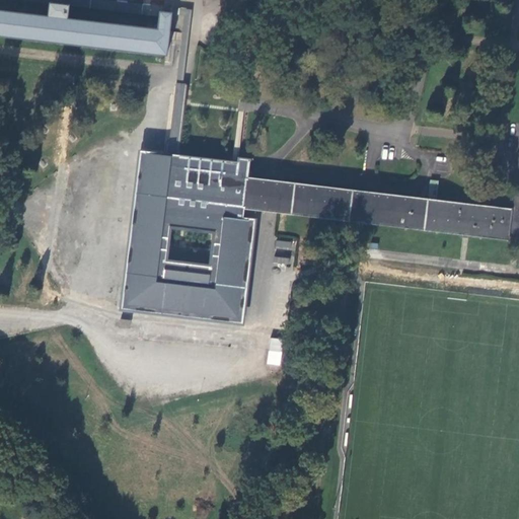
[(0,0),(0,35),(165,55),(167,34),(170,13),(170,10),(171,6),(150,4),(150,0),(118,0),(115,0),(0,0)]
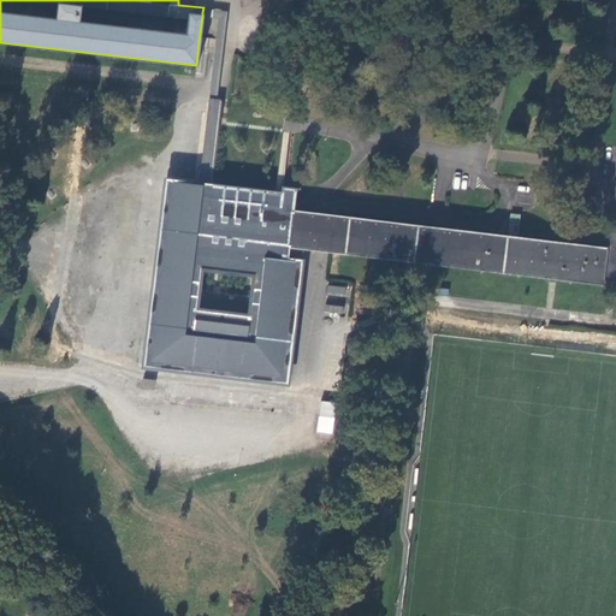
[(202,12),(202,16),(220,18),(217,42),(217,51),(212,88),(200,183),(200,191),(203,191),(212,193),(221,101),(219,100),(224,45),(227,15),(227,10),(203,7),(202,12)]
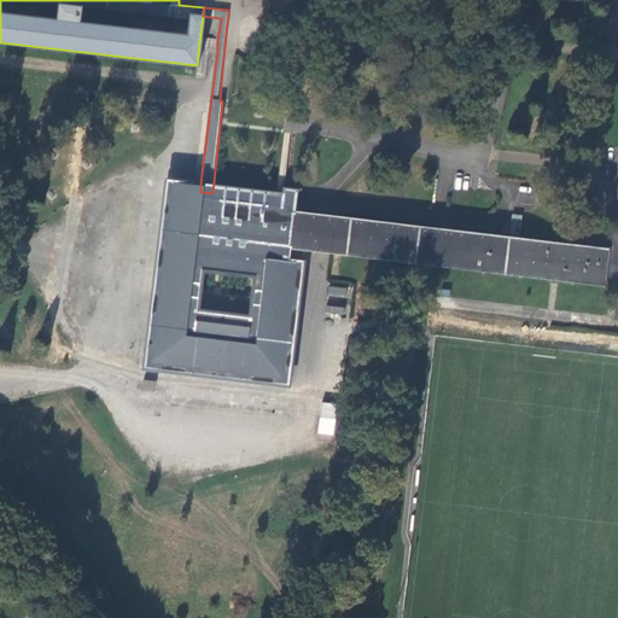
[(617,281),(617,258),(617,260),(617,249),(617,176),(613,222),(610,250),(606,280),(617,281)]
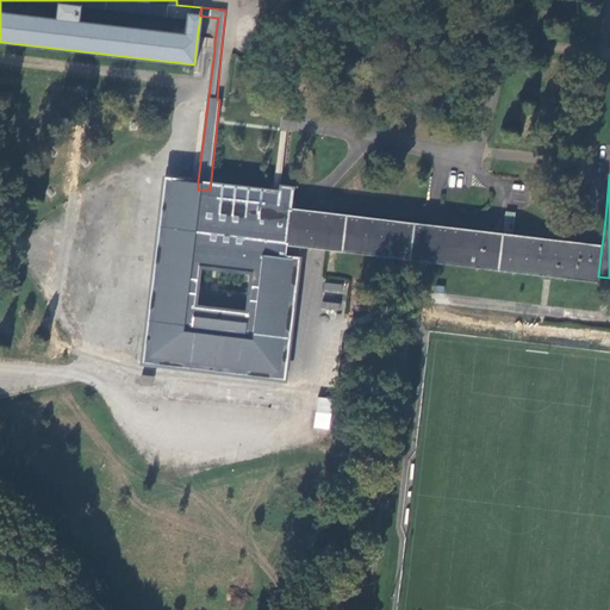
[(278,198),(210,191),(201,190),(198,190),(198,181),(167,178),(167,185),(165,185),(143,362),(284,379),(297,260),(282,257),(284,242),(318,247),(325,248),(548,274),(598,280),(598,277),(602,247),(515,237),(427,226),(287,210),(290,187),(293,188),(293,186),(279,185),(279,188),(278,198)]
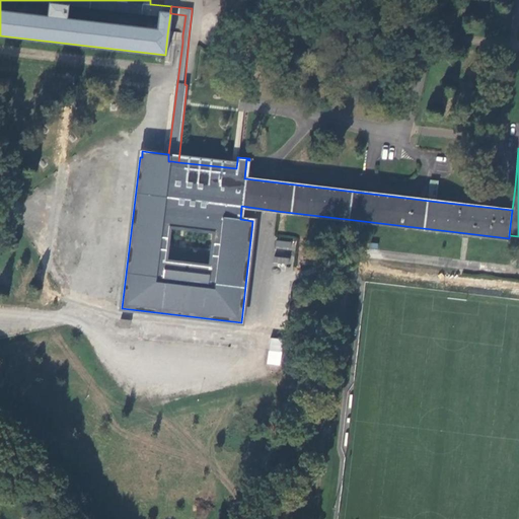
[(275,239),(273,264),(292,266),(295,241),(275,239)]
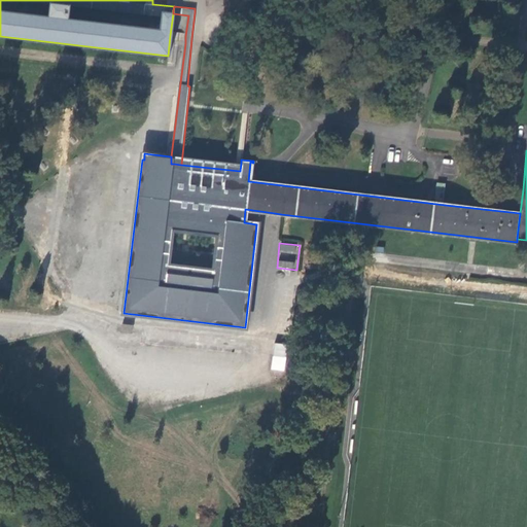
[(271,370),(284,372),(287,344),(273,343),(271,370)]
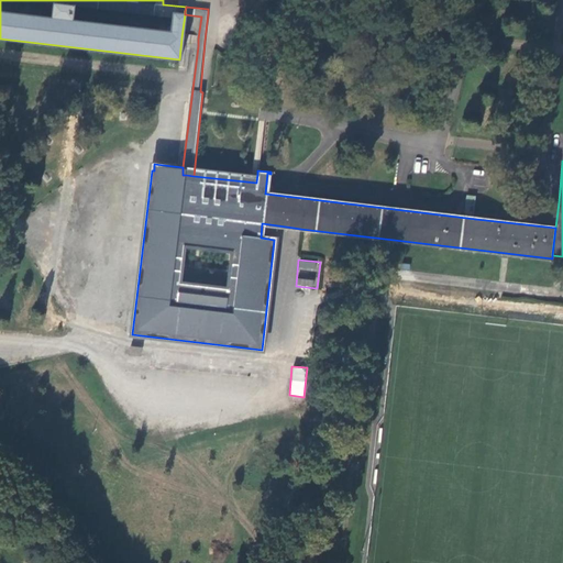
All buildings are outlined.
